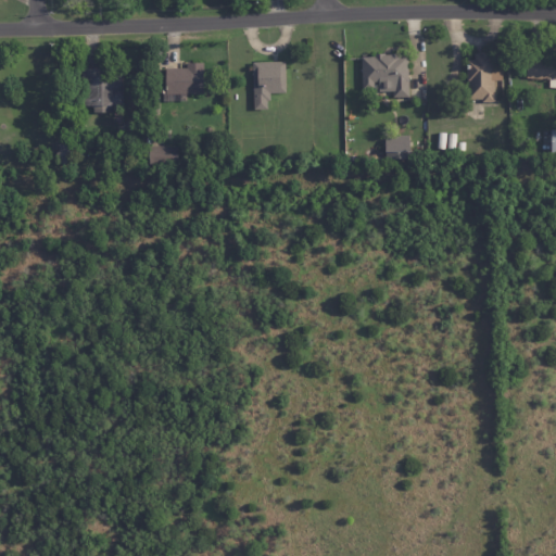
[(532,51),(543,51),(543,59),(552,60),(552,58),(555,58),(555,88),(548,88),(550,80),(526,79),(528,51),(532,51)]
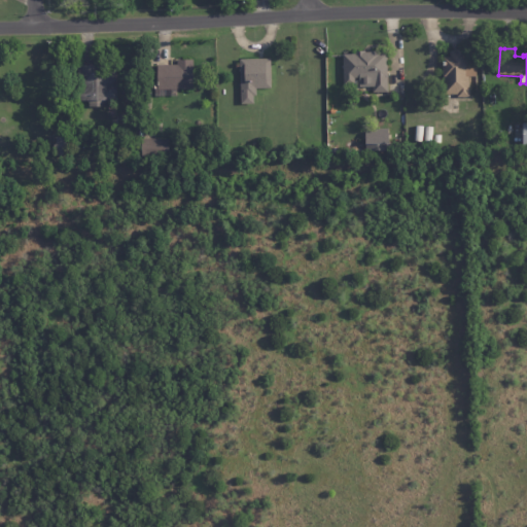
[(470,77),(468,77),(469,98),(457,98),(457,95),(443,95),(443,67),(442,67),(442,63),(443,63),(443,58),(449,57),(449,51),(455,51),(455,50),(468,49),(468,51),(473,51),(473,58),(469,58),(469,57),(468,57),(468,66),(476,66),(476,76),(470,77)]
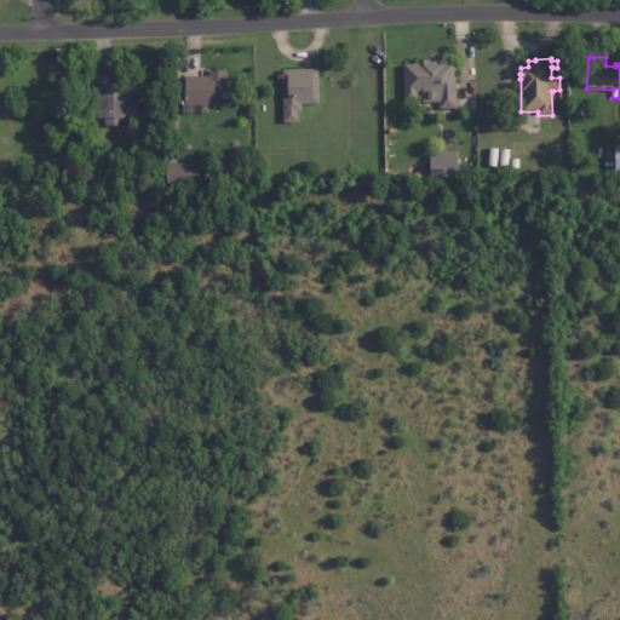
[(454,80),(455,109),(437,109),(437,91),(423,91),(423,92),(415,92),(415,101),(403,101),(403,64),(417,64),(417,61),(429,61),(429,62),(434,62),(434,61),(445,61),(445,63),(454,63),(454,80)]
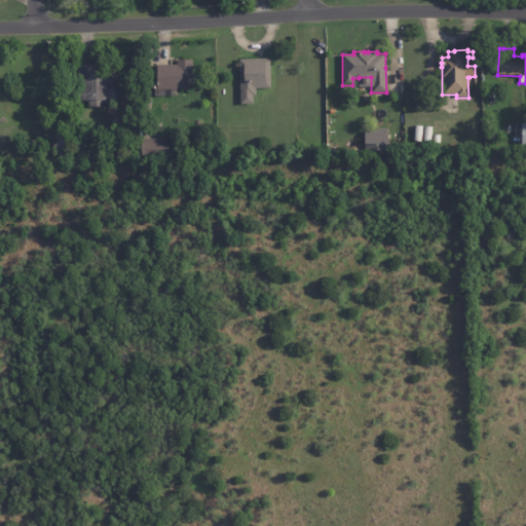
[(238,60),(269,59),(270,88),(255,88),(255,96),(253,96),(253,105),(239,105),(238,60)]
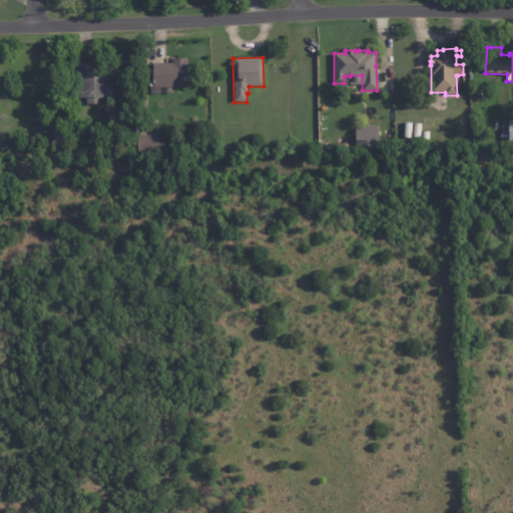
[(172,87),(152,88),(152,84),(151,84),(151,81),(152,81),(152,64),(171,63),(171,58),(186,58),(186,87),(172,87)]
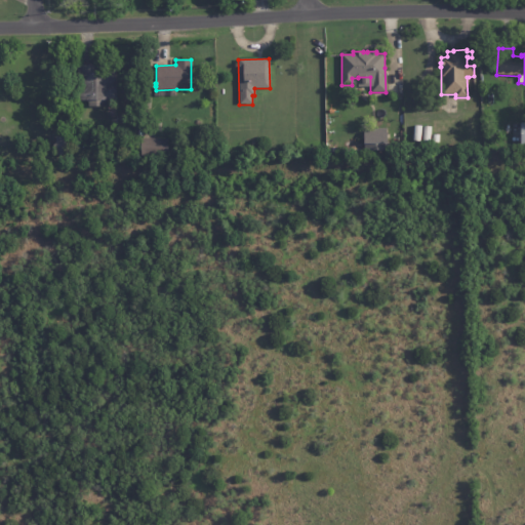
[(101,68),(101,71),(115,71),(115,101),(105,101),(105,107),(87,107),(87,102),(76,102),(76,66),(101,65),(101,68)]
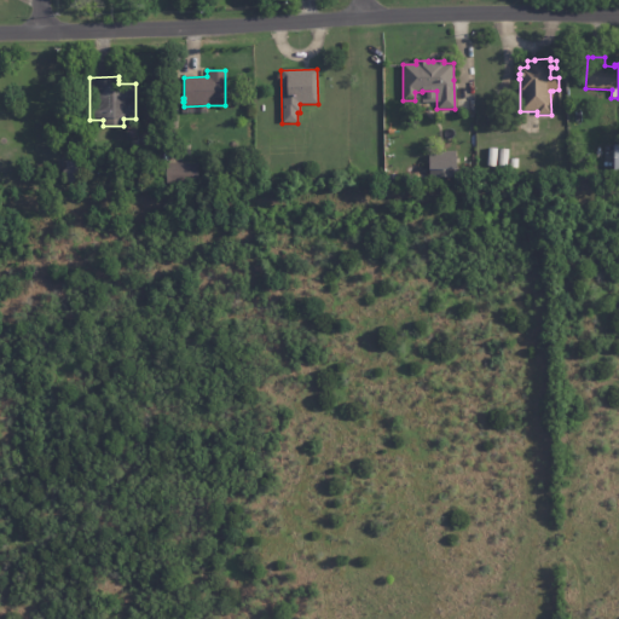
[(143,149),(129,149),(131,137),(132,137),(132,134),(145,134),(145,149),(143,149)]
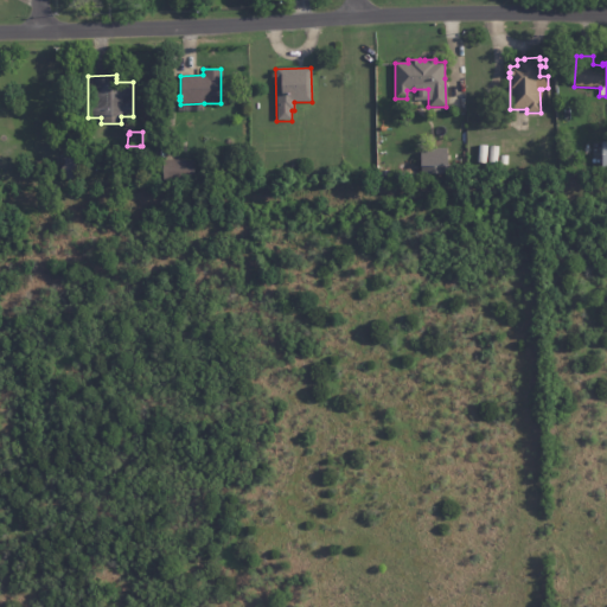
[(606,168),(601,168),(601,165),(593,165),(593,142),(601,142),(601,144),(606,144),(606,168)]
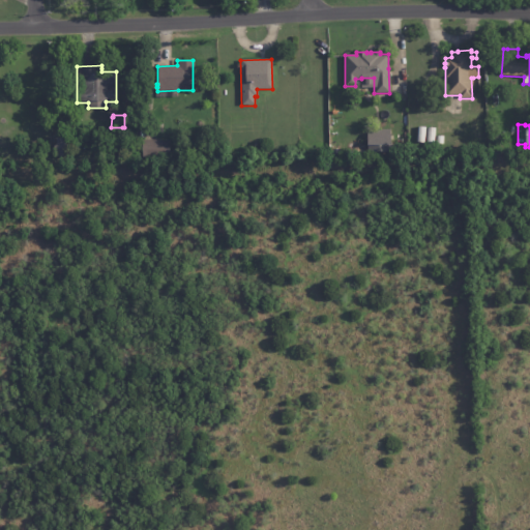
[(417,126),(424,127),(423,143),(416,143),(417,126)]
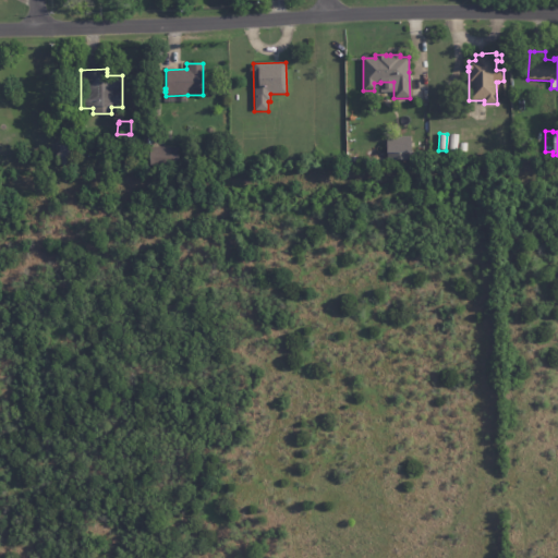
[(449,135),(458,135),(457,152),(448,150),(449,135)]
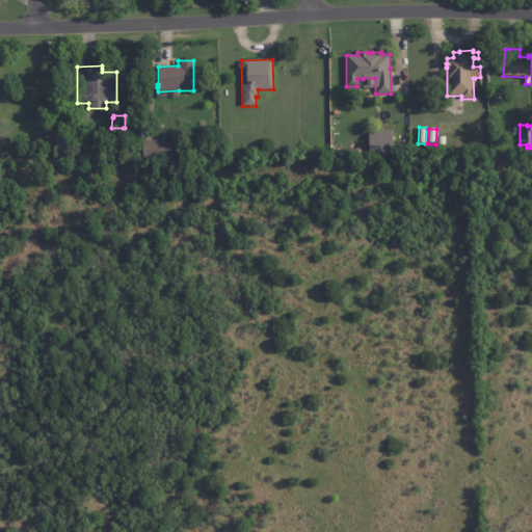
[(378,131),(392,132),(392,144),(377,143),(377,144),(368,144),(368,140),(367,140),(367,137),(368,137),(368,134),(375,134),(375,131),(378,131)]
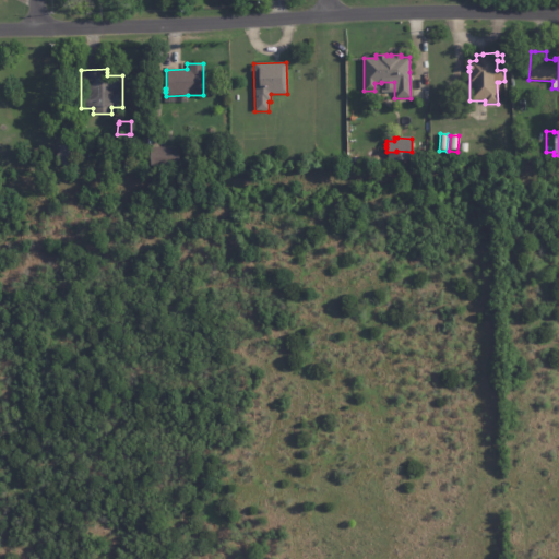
[(149,149),(178,149),(178,167),(149,168),(149,149)]
